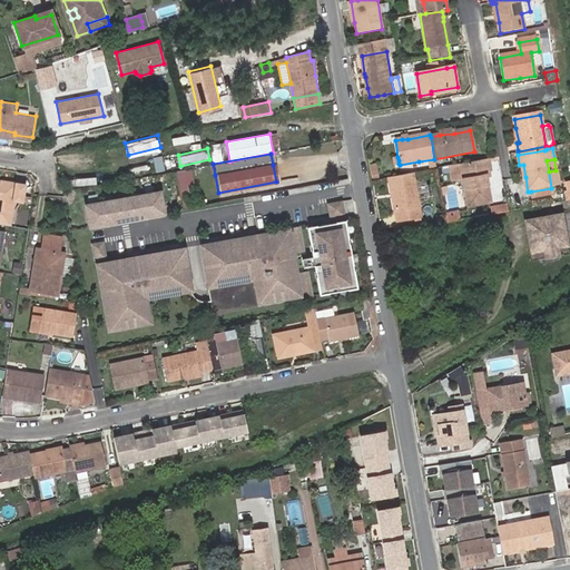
[(461,165),(463,178),(468,207),(490,204),(485,174),(491,174),(488,160),(461,165)]
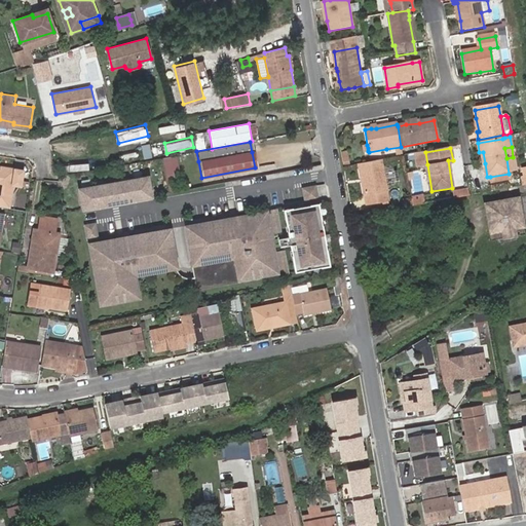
[(163,156),(167,176),(183,172),(178,152),(163,156)]
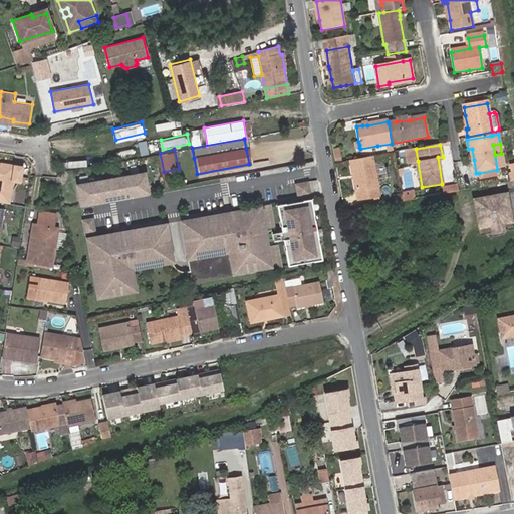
[(418,161),(416,149),(406,151),(408,163),(418,161)]
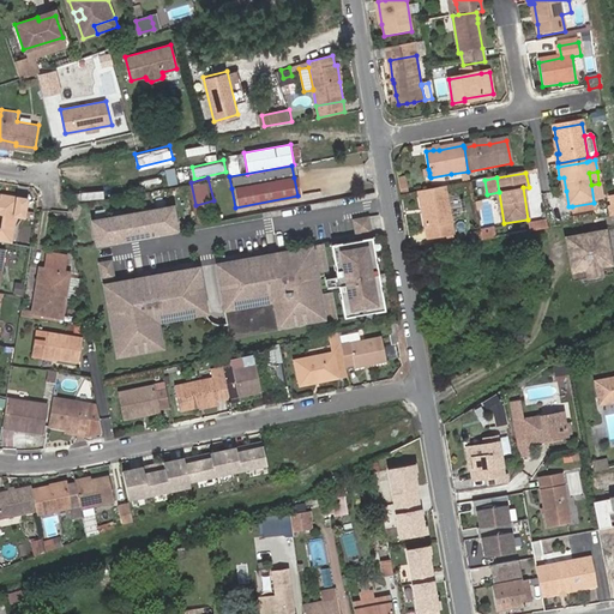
[(444,187),(419,192),(427,239),(452,234),(444,187)]
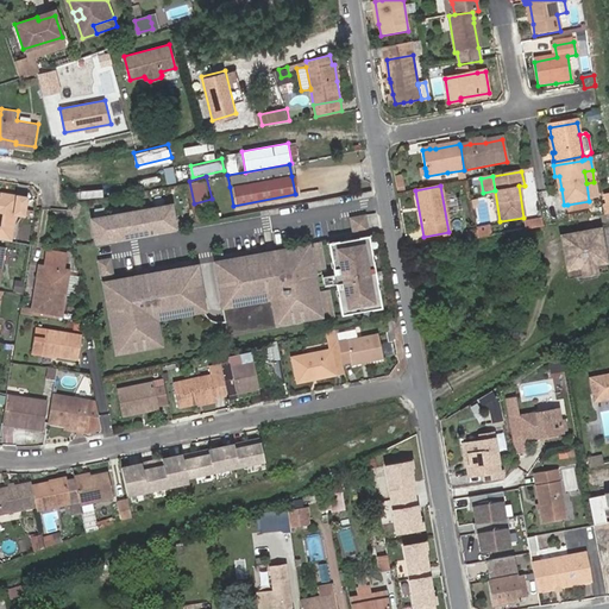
[(0,238),(11,240),(16,212),(25,213),(27,196),(0,192),(0,238)]
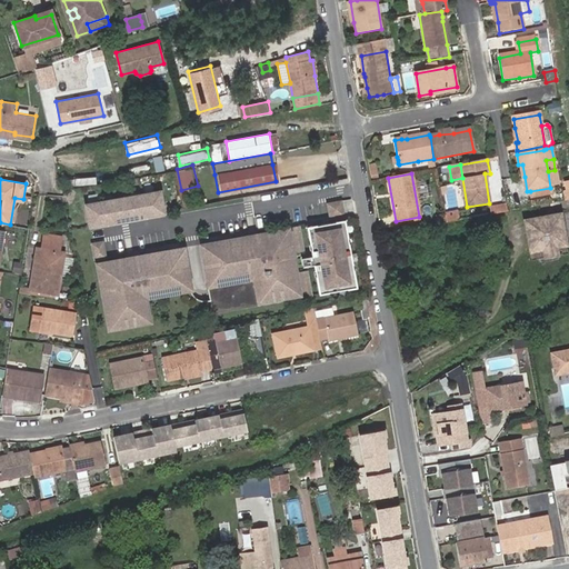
[(550,188),(530,191),(531,200),(551,197),(550,188)]
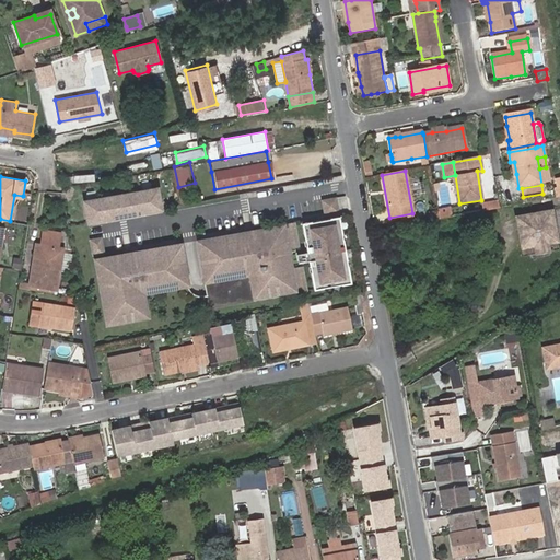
[(160,193),(85,205),(90,226),(163,214),(160,193)]
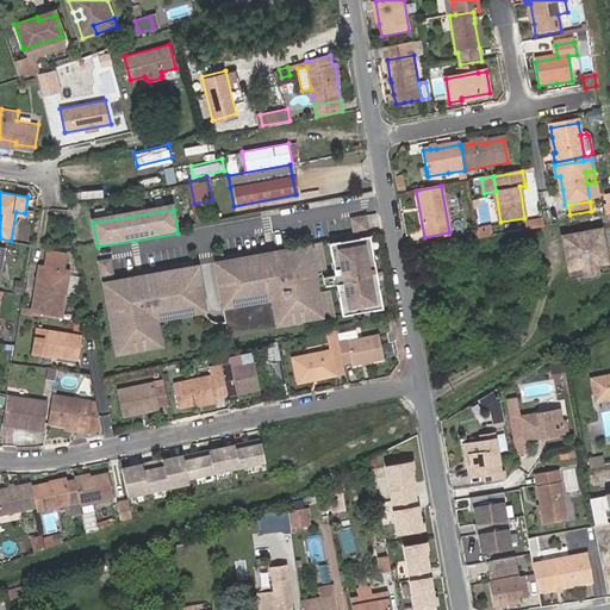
[(350,215),(353,231),(369,228),(367,212),(350,215)]
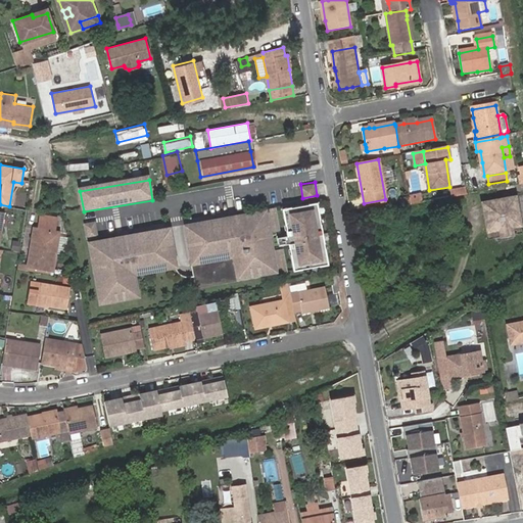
[(479,200),(485,230),(519,223),(513,194),(479,200)]
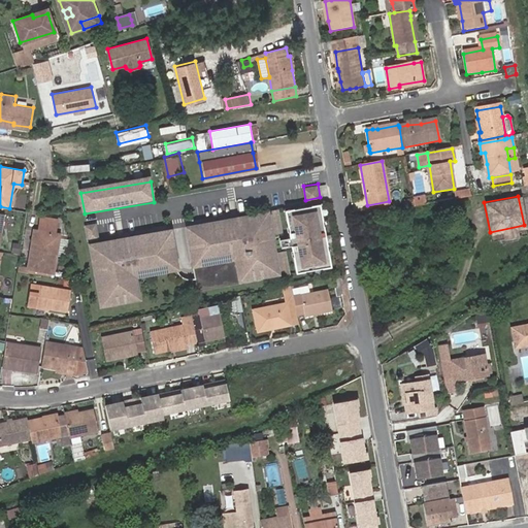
[(413,200),(414,208),(425,206),(424,198),(413,200)]
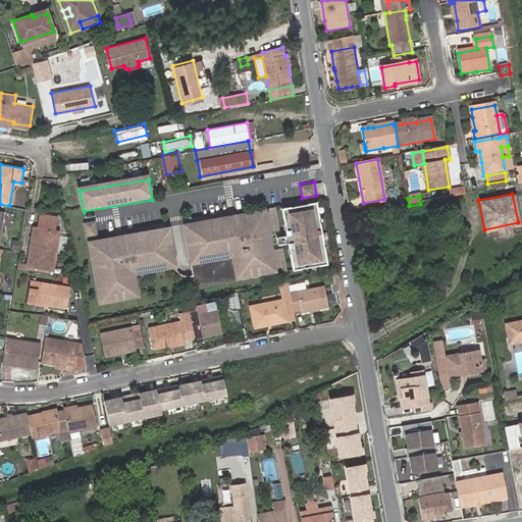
[(316,203),(281,209),(294,269),(328,263),(316,203)]
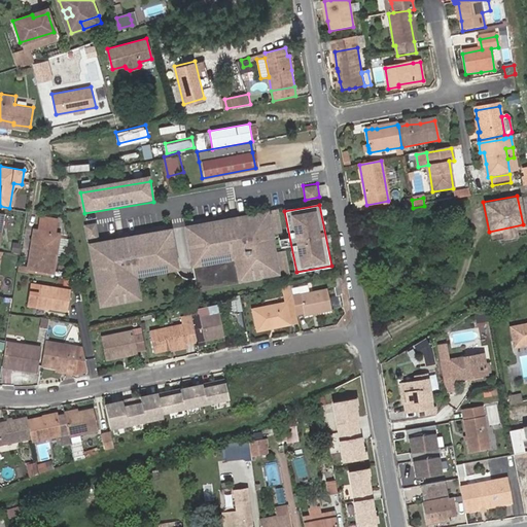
[(269,213),(187,227),(195,269),(238,260),(241,280),(279,273),(269,213)]
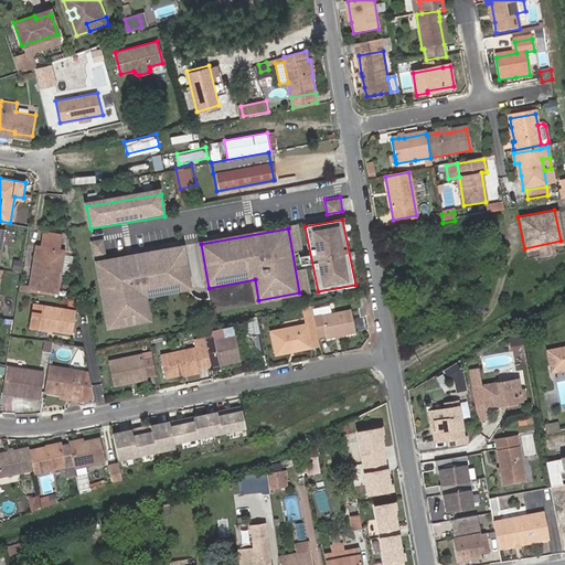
[(46,232),(44,246),(59,248),(61,234),(46,232)]
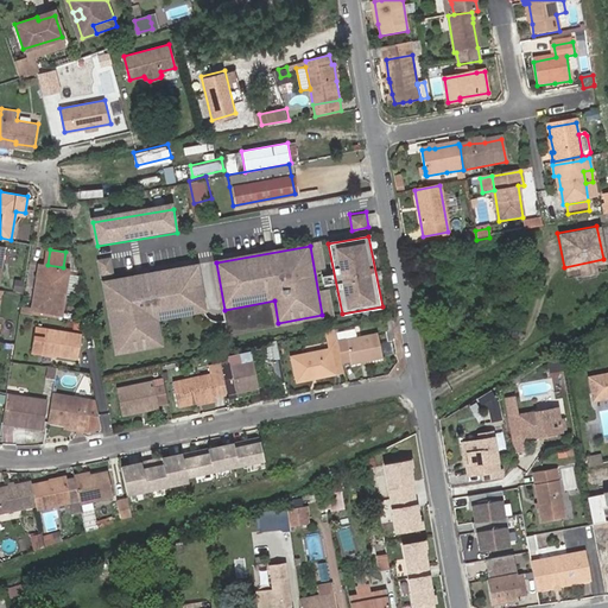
[(100,273),(114,272),(113,254),(97,257),(100,273)]
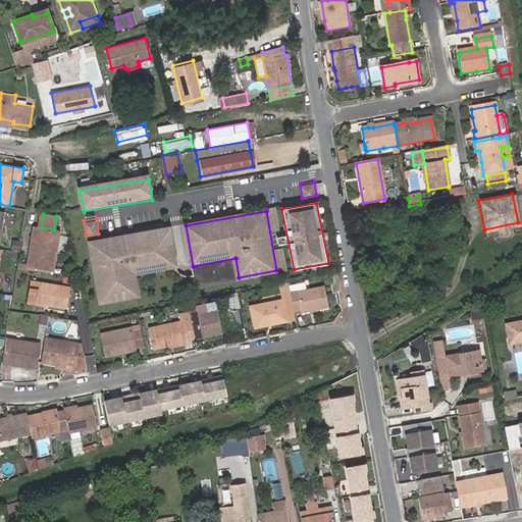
[(35,226),(31,246),(38,247),(41,227),(35,226)]
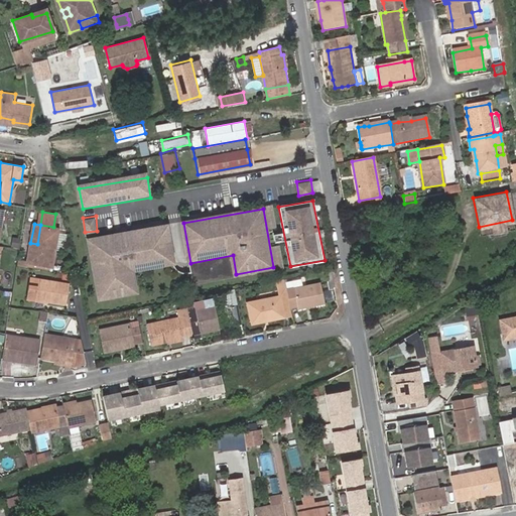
[(37,244),(30,243),(27,261),(52,265),(58,228),(53,227),(40,225),(37,244)]
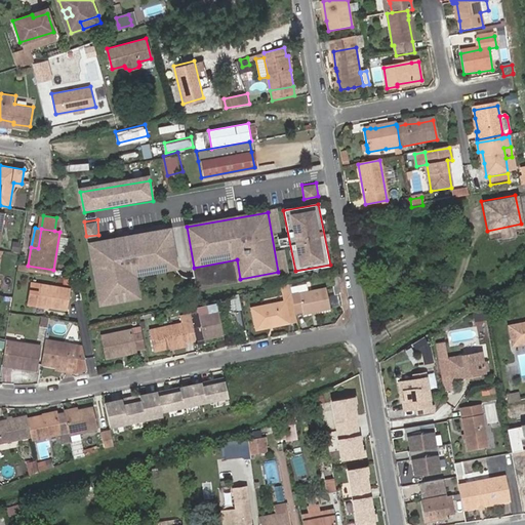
[(171,231),(91,246),(103,306),(142,298),(137,278),(179,270),(171,231)]
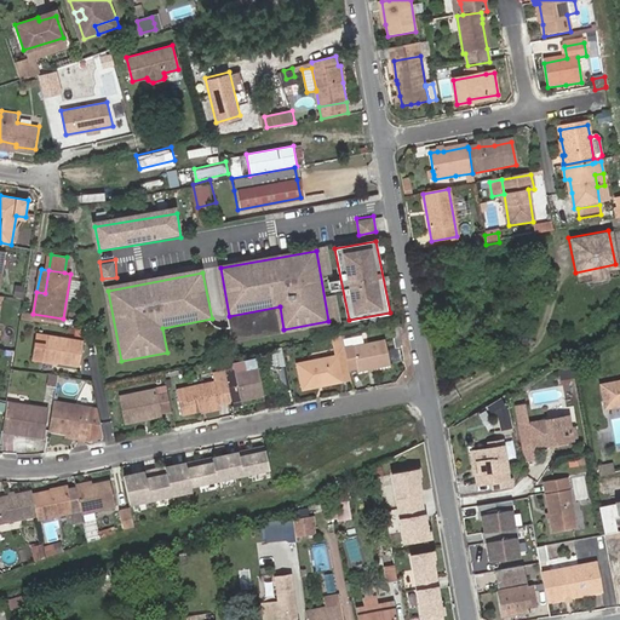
[(44,359),(57,361),(81,366),(85,342),(47,336),(44,359)]
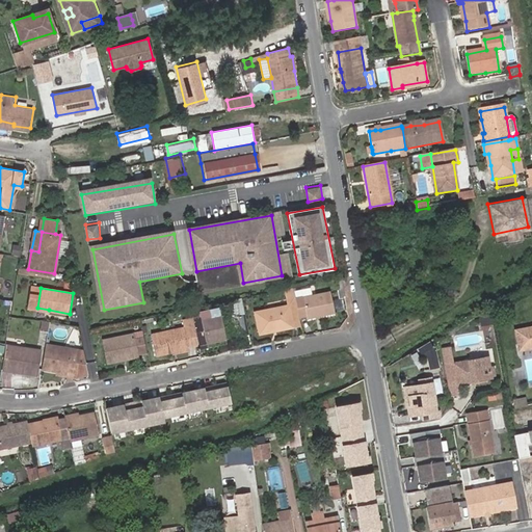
[(309,318),(336,312),(331,291),(303,296),(296,298),(299,315),(308,313),(309,318)]
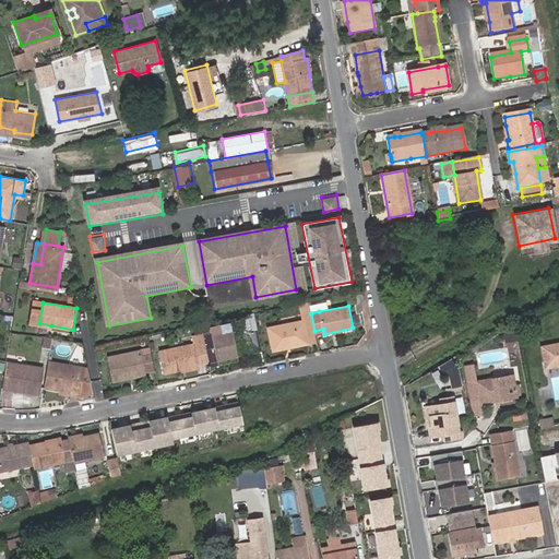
[(311,313),(311,312),(302,313),(304,320),(270,328),(273,349),(287,347),(286,343),(308,339),(307,334),(316,332),(314,331),(311,313)]
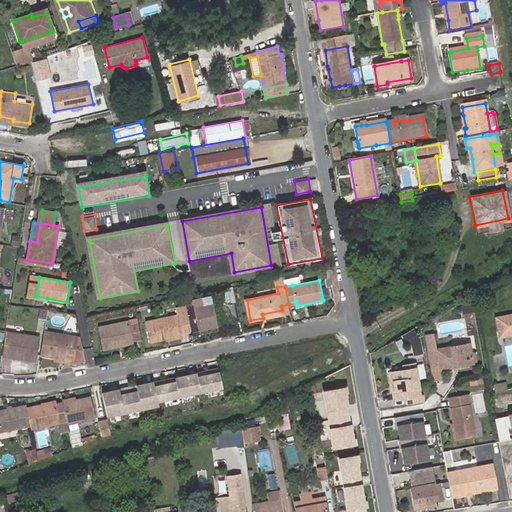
[(385,301),(384,293),(374,294),(375,302),(385,301)]
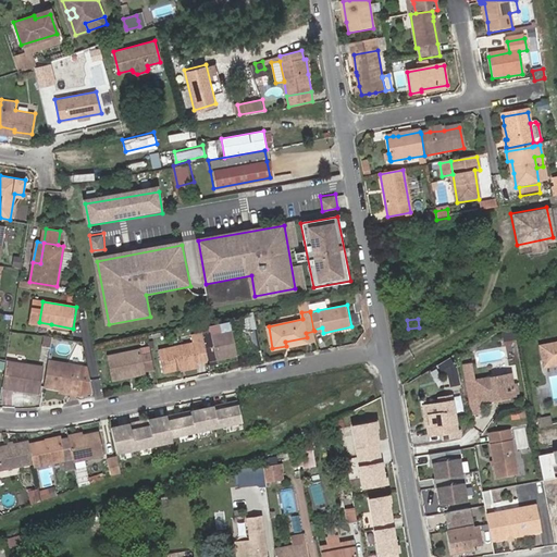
[(205,334),(203,329),(192,331),(194,341),(159,347),(163,369),(181,366),(180,362),(197,359),(209,357),(205,334)]
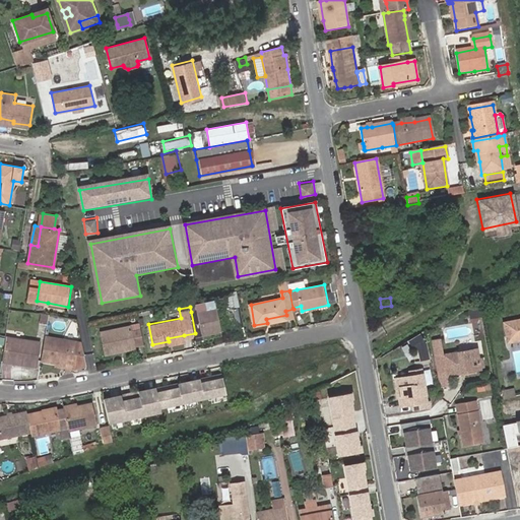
[(218,307),(198,311),(202,334),(222,330),(218,307)]
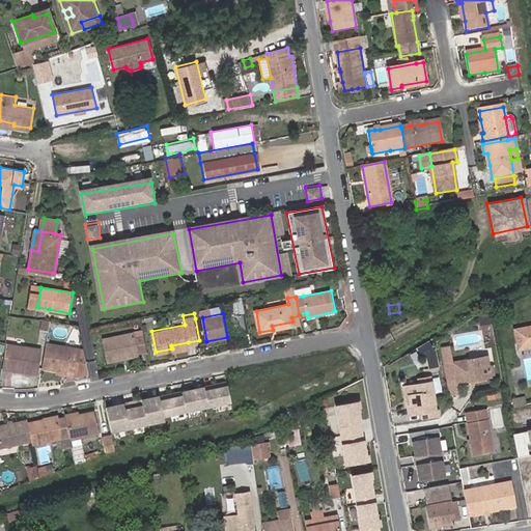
[(301,324),(300,315),(291,317),(292,322),(294,326),(301,324)]
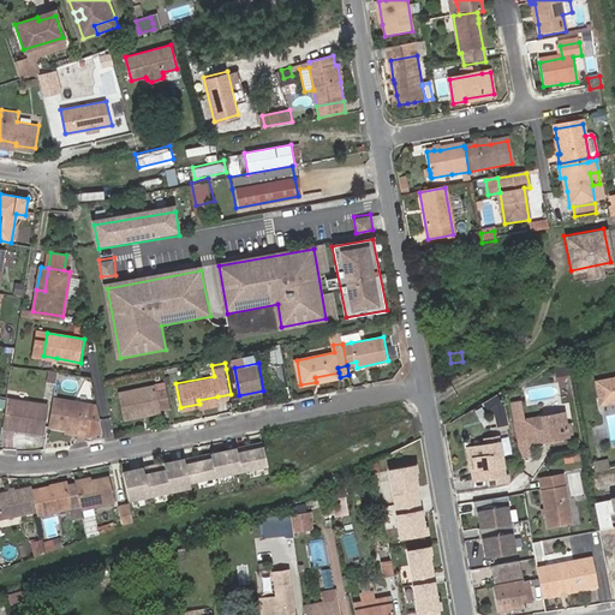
[(234,368),(226,369),(231,394),(232,396),(239,395),(234,368)]
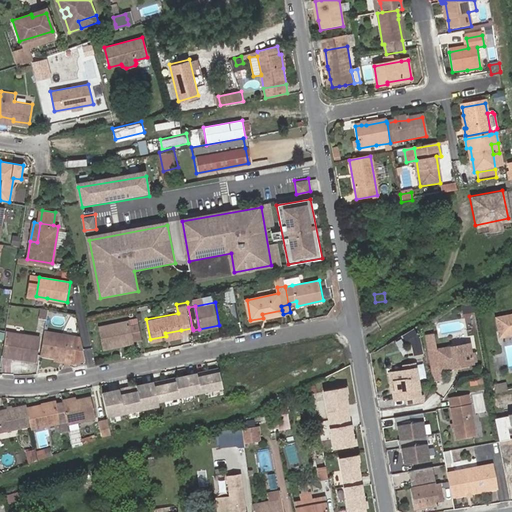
[(511,307),(493,311),(497,329),(511,326),(511,307)]
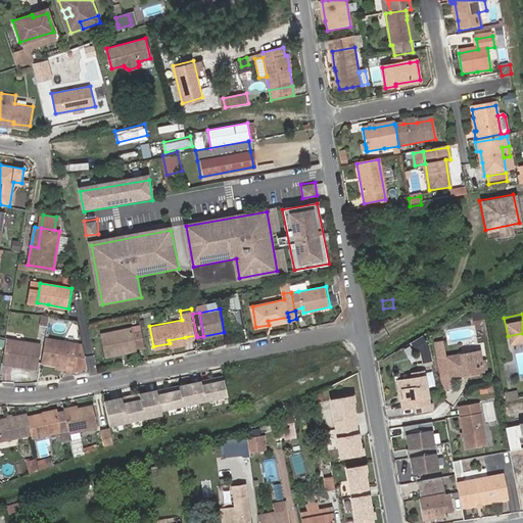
[(107,353),(124,350),(123,347),(135,345),(132,329),(102,334),(107,353)]
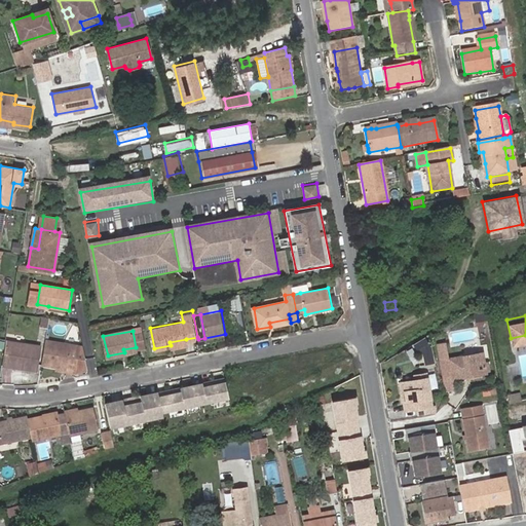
[(47,338),(43,363),(58,366),(58,363),(68,364),(67,370),(76,371),(78,354),(70,353),(71,342),(47,338)]
